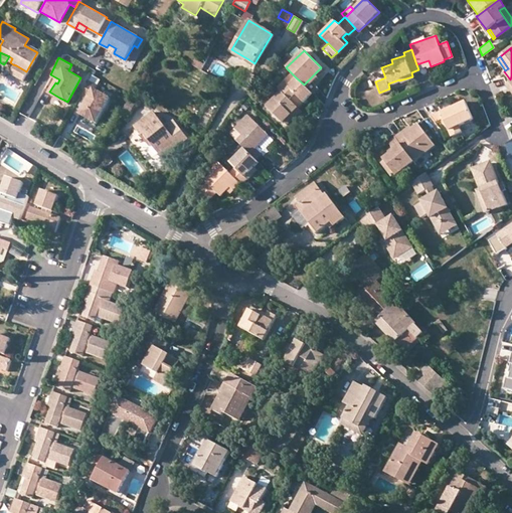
[(16,65),(13,64),(8,72),(21,79),(26,71),(16,65)]
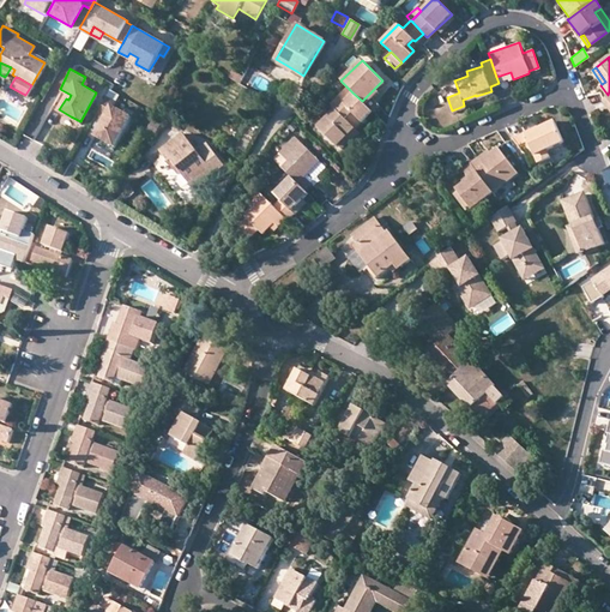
[(454,83),(441,87),(445,96),(458,93),(454,83)]
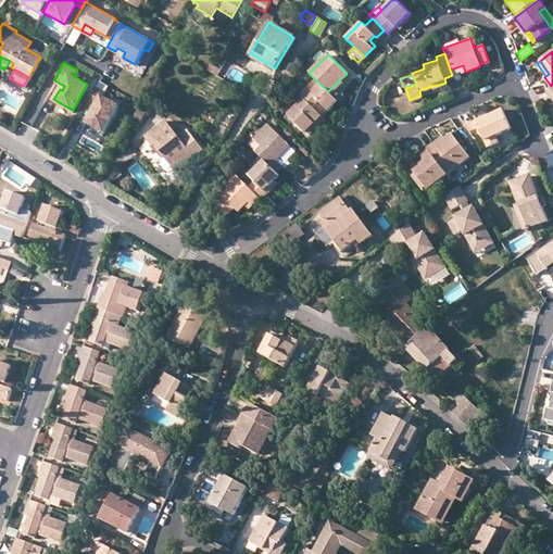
[(343,83),(340,79),(328,91),(331,95),(337,89),(343,83)]
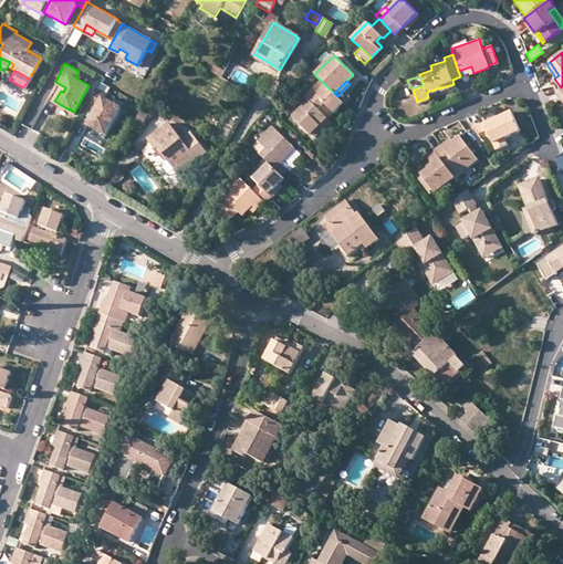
[(337,96),(334,93),(325,85),(310,101),(327,118),(343,102),(337,96)]
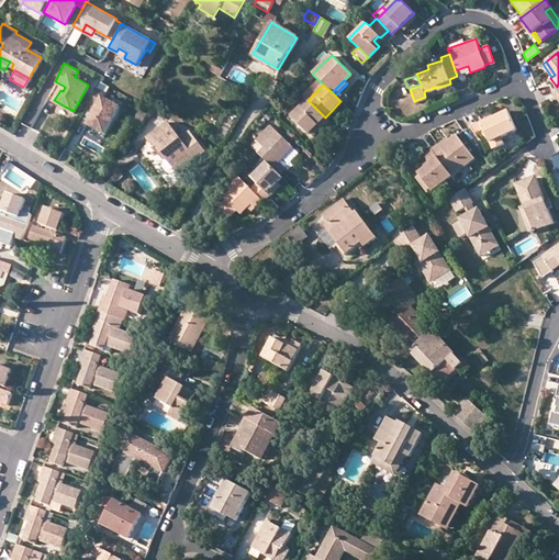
[(104,91),(97,87),(88,101),(96,105),(87,122),(96,127),(104,132),(120,104),(102,94),(104,91)]
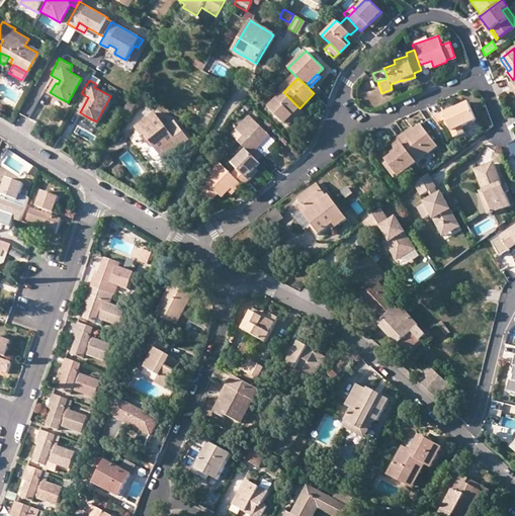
[(314,83),(309,88),(314,93),(319,88),(314,83)]
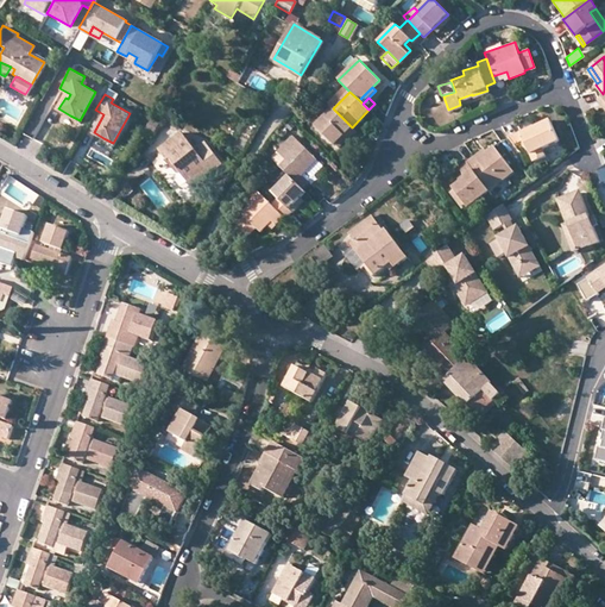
[(344,136),(347,139),(355,132),(352,127),(333,108),(315,125),(334,145),(334,144),(344,136)]
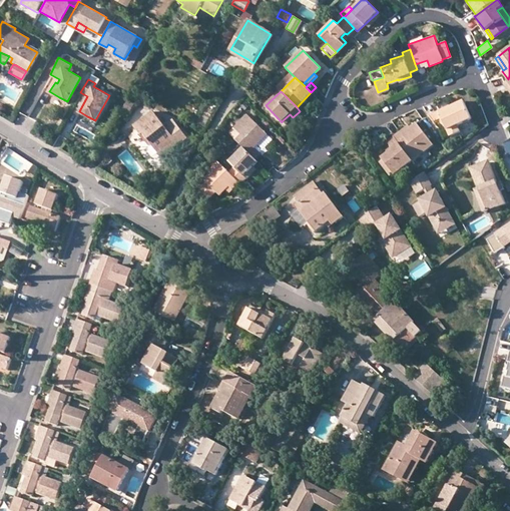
[(463,101),(429,116),(436,125),(443,122),(449,135),(458,131),(456,124),(470,118),(463,101)]
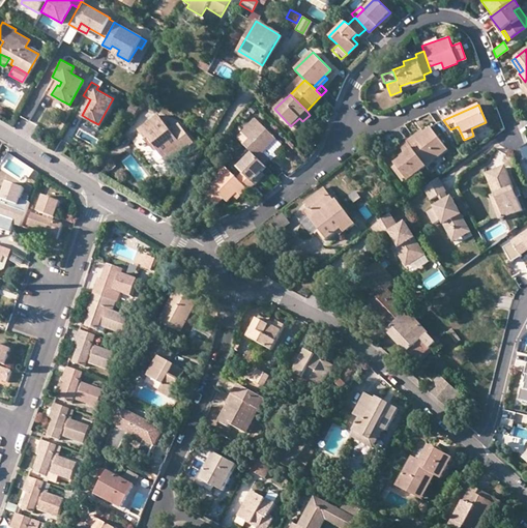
[(153,148),(164,162),(181,148),(179,145),(188,139),(175,122),(167,128),(155,113),(135,127),(147,144),(149,142),(153,148)]
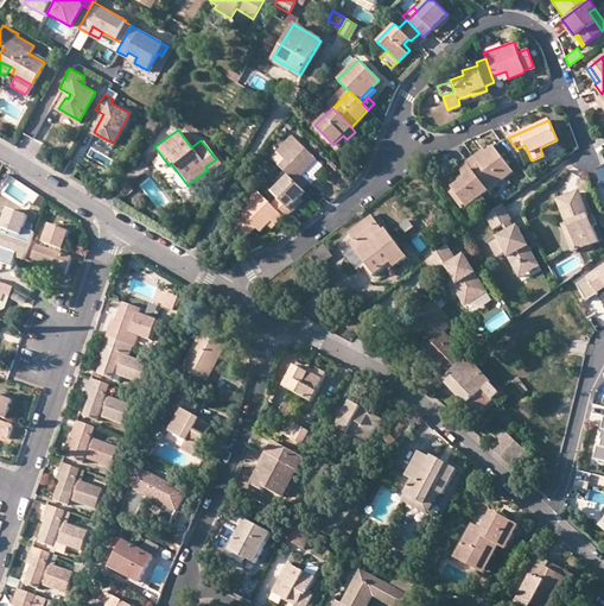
[(286,159),(280,165),(288,174),(299,185),(305,180),(299,174),(315,158),(293,136),(278,151),(286,159)]
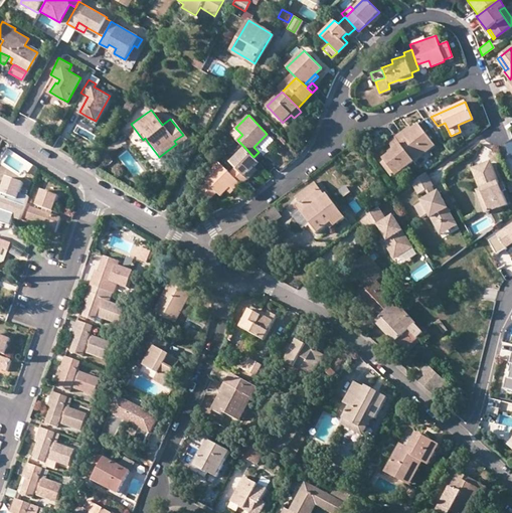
[(286,125),(294,118),(291,115),(283,122),(286,125)]
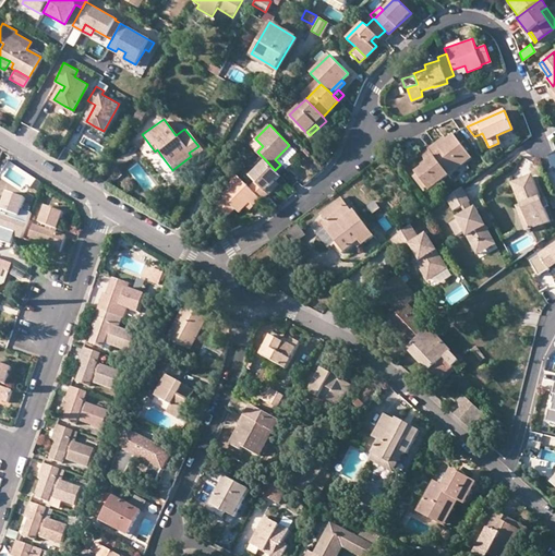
[(437,145),(434,142),(427,147),(447,173),(470,156),(453,133),(446,139),(437,145)]
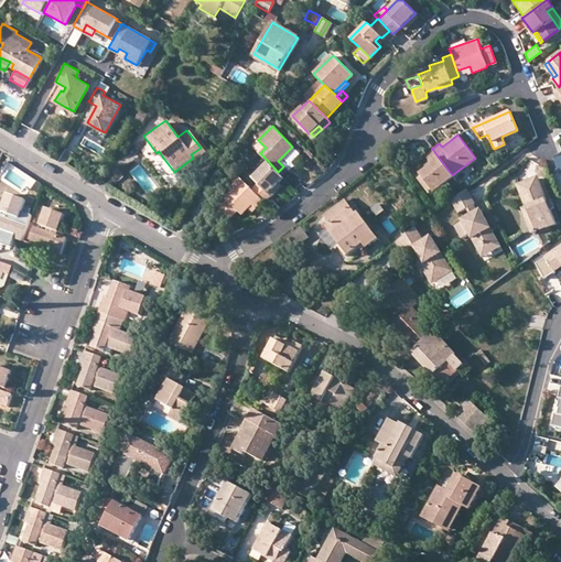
[(449,137),(439,143),(442,147),(451,140),(449,137)]
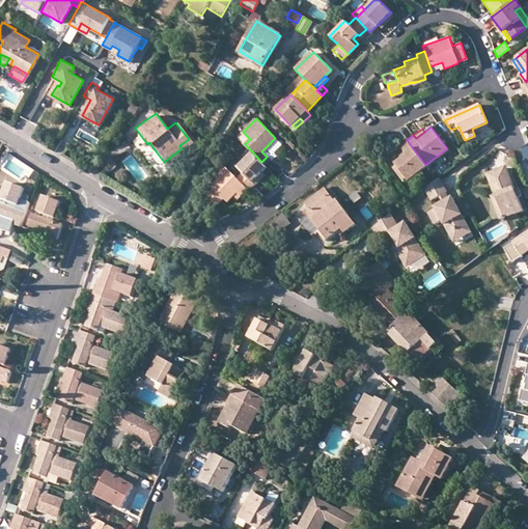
[(238,137),(245,144),(250,139),(243,132),(238,137)]
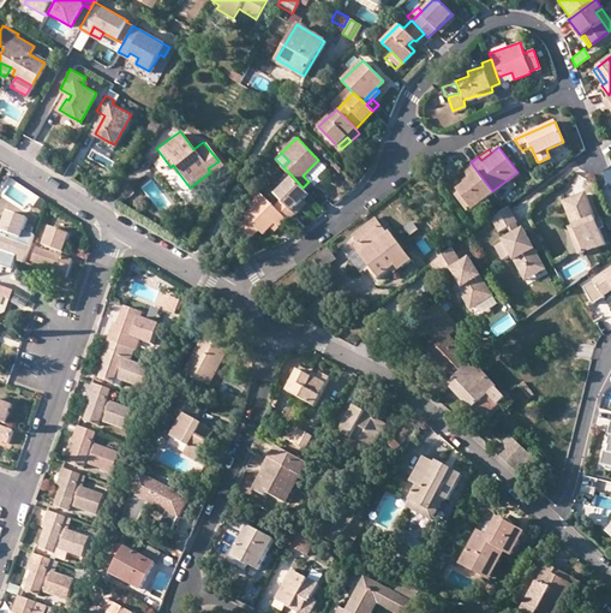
[(325,166),(318,160),(303,176),(309,182),(325,166)]
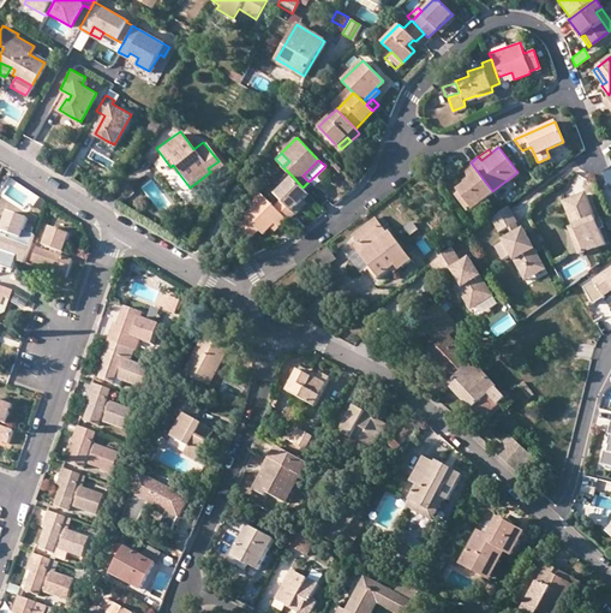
[(221,164),(219,161),(208,168),(210,172),(221,164)]
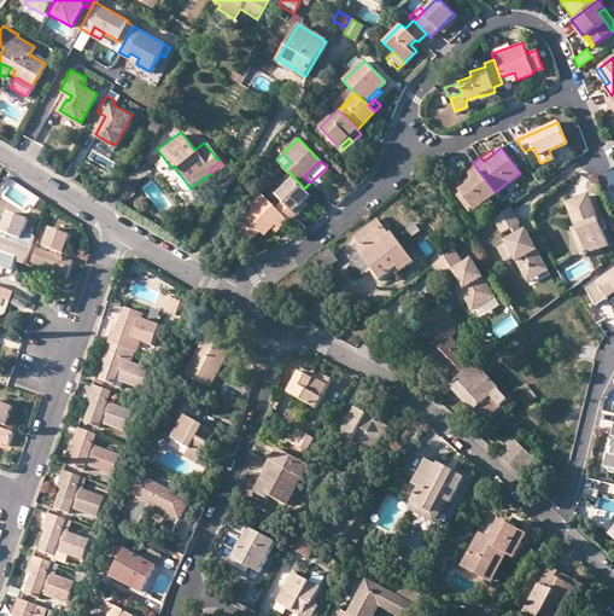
[(460,192),(473,209),(474,210),(496,193),(495,192),(473,163),(465,169),(469,175),(469,176),(472,180),(466,185),(458,190),(460,192)]
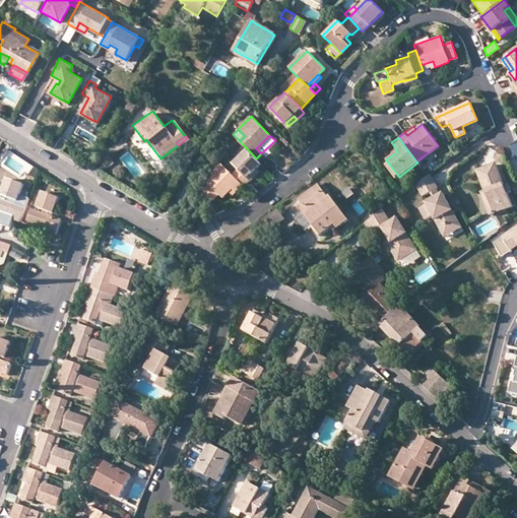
[(251,173),(255,169),(261,163),(256,158),(247,148),(231,164),(236,169),(248,180),(248,181),(254,176),(251,173)]
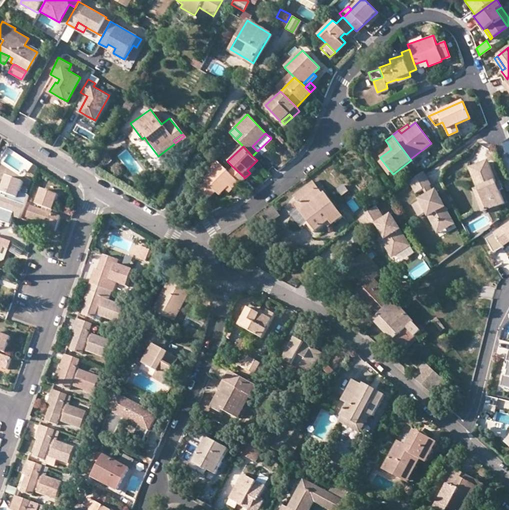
[(388,175),(392,173),(381,159),(378,161),(388,175)]
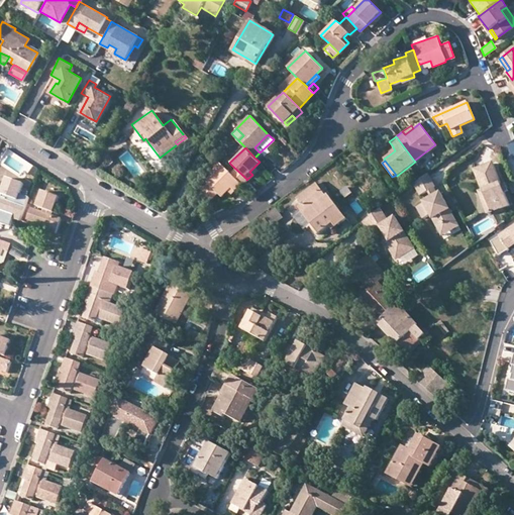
[(246,179),(234,168),(229,172),(218,162),(213,167),(214,169),(209,174),(211,175),(205,181),(207,183),(201,190),(210,199),(217,192),(220,196),(230,187),(233,190),(240,183),(241,184),(246,179)]
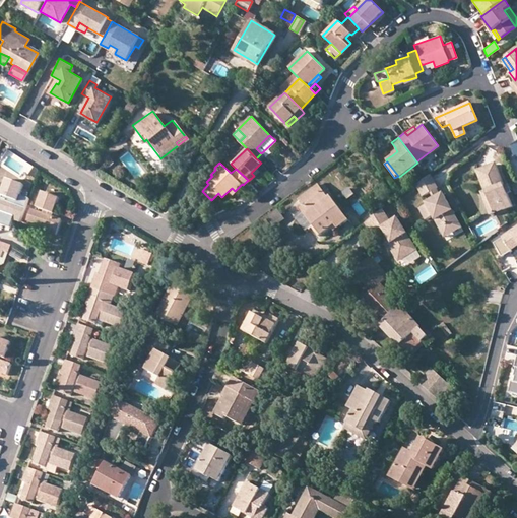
[(504,187),(495,164),(476,171),(486,194),(493,214),(511,207),(506,193),(504,187)]
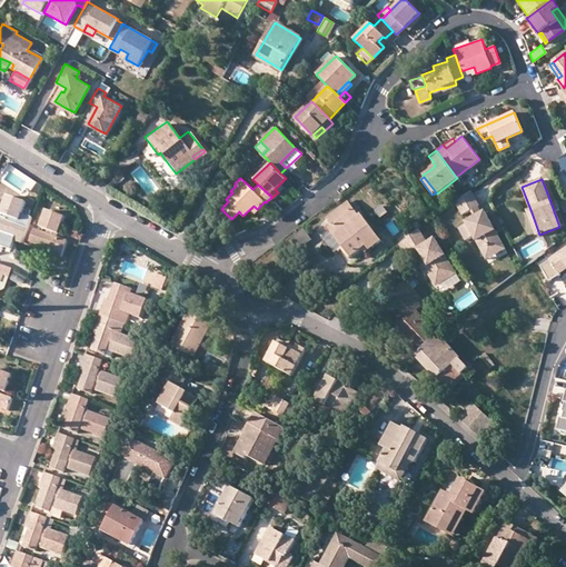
[(468,210),(476,206),(477,205),(468,190),(467,191),(454,201),(460,214),(468,210)]
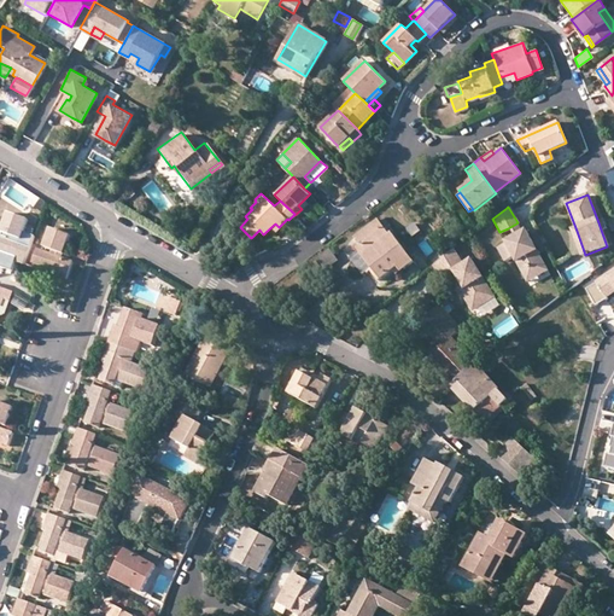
[(16,255),(13,260),(23,263),(29,245),(16,240),(17,237),(19,237),(25,219),(6,213),(0,231),(6,233),(5,237),(0,234),(0,249),(6,251),(16,255)]
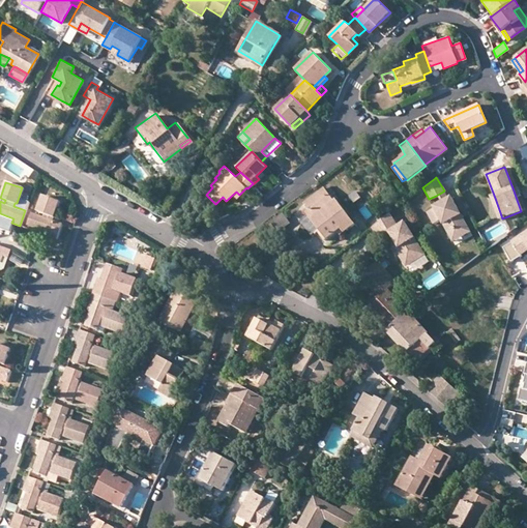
[(335,199),(332,201),(323,187),(304,202),(309,208),(305,210),(318,226),(326,238),(341,228),(343,231),(353,224),(335,199)]
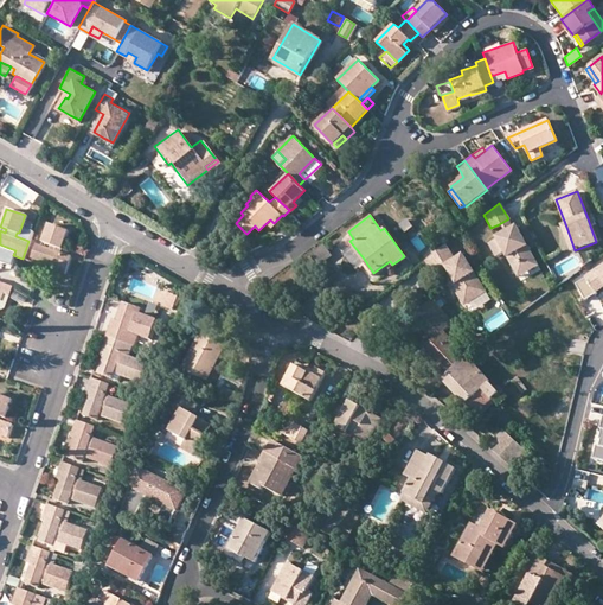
[(511,227),(507,220),(499,224),(502,231),(511,227)]
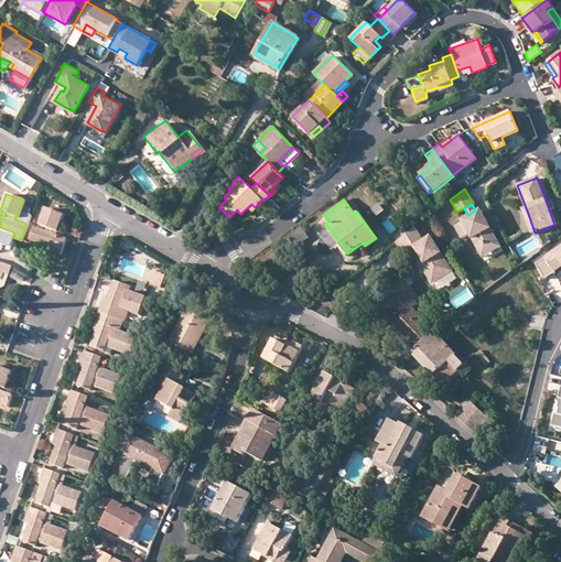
[(53,247),(52,250),(60,254),(65,238),(54,234),(55,230),(56,230),(63,214),(44,207),(39,225),(45,227),(44,230),(31,226),(27,237),(44,244),(53,247)]
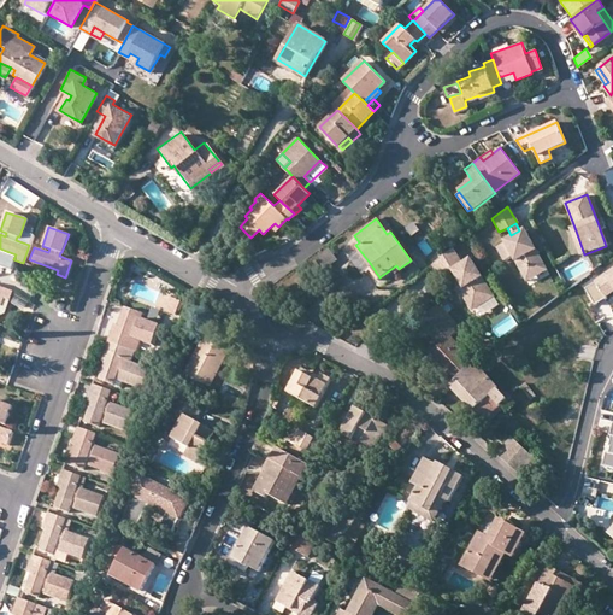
[(530,264),(535,274),(546,268),(524,228),(519,230),(511,235),(502,240),(504,241),(496,245),(504,259),(512,255),(520,269),(530,264)]
